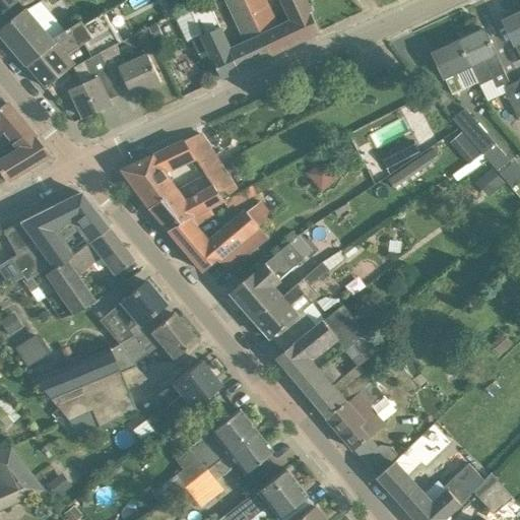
[(26,11),(30,8),(44,0),(0,0),(0,17),(19,2),(26,11)]
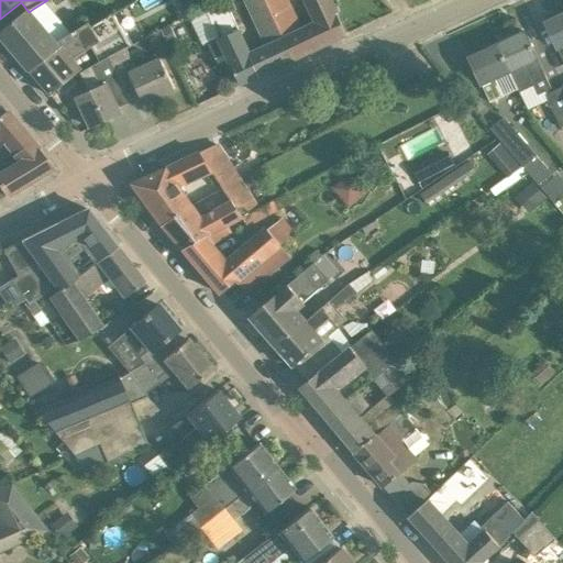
[(261,77),(250,56),(238,30),(223,0),(214,0),(203,7),(219,40),(218,40),(219,41),(209,45),(216,59),(225,55),(241,86),(261,77)]
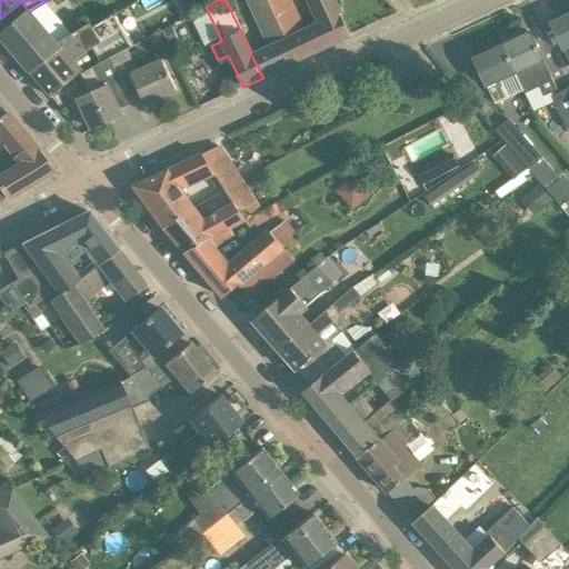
[(298,61),(268,0),(246,0),(247,1),(268,49),(252,57),(263,78),(298,61)]
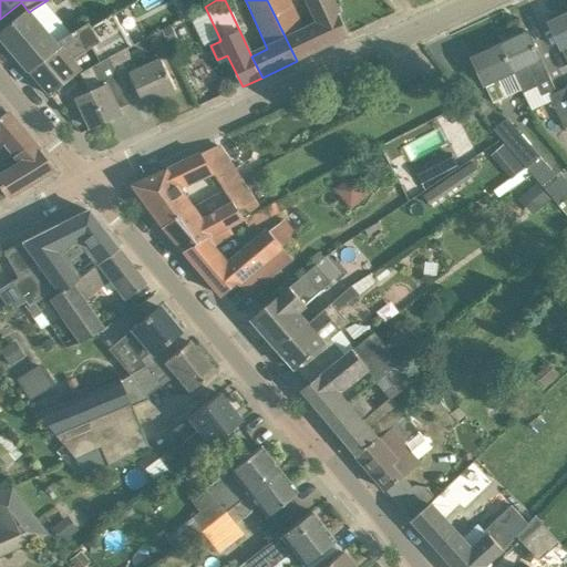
[(267,0),(297,61),(330,45),(350,35),(339,14),(341,12),(339,8),(337,8),(332,0),(305,0),(316,22),(303,28),(290,0),(267,0)]
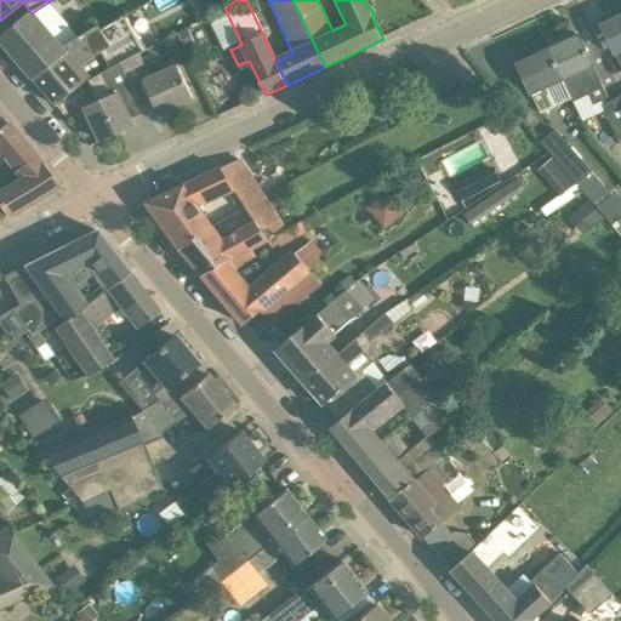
[(201,9),(193,13),(198,22),(205,17),(201,9)]
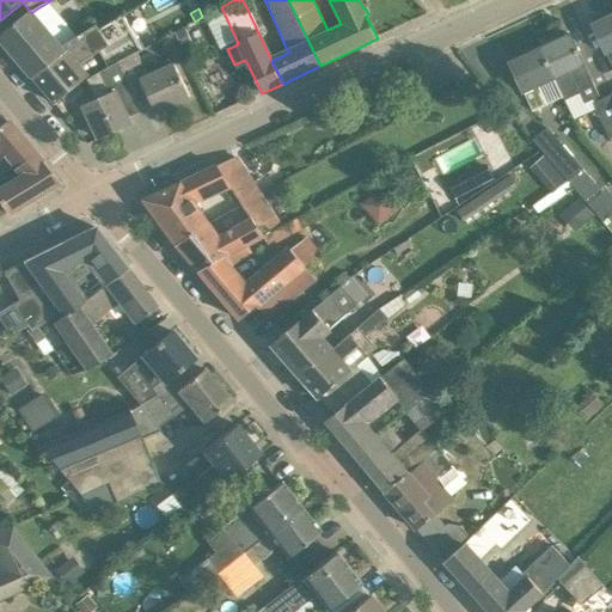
[(65,44),(46,22),(36,10),(31,13),(0,38),(34,78),(65,51),(61,47),(65,44)]
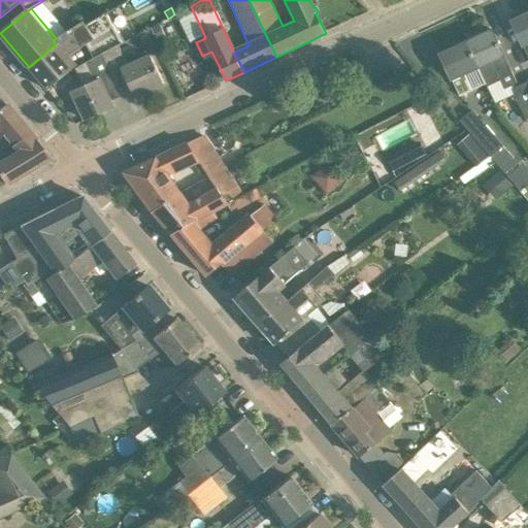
[(122,42),(105,13),(85,27),(81,22),(56,38),(53,40),(56,44),(29,67),(47,90),(71,69),(74,68),(101,54),(122,42)]
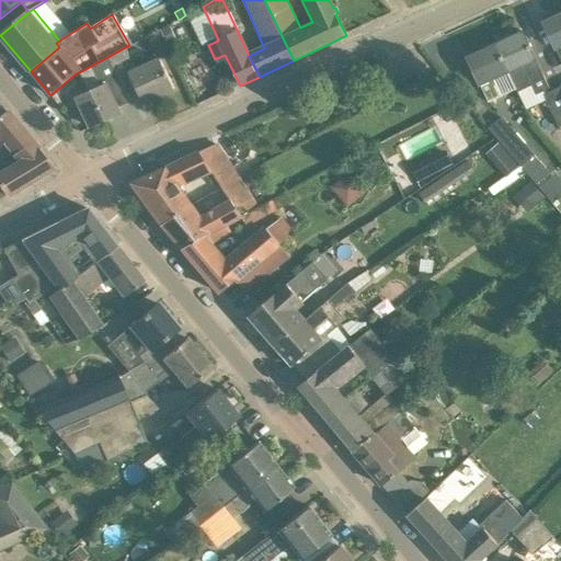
[(560,14),(544,23),(560,61),(560,14)]
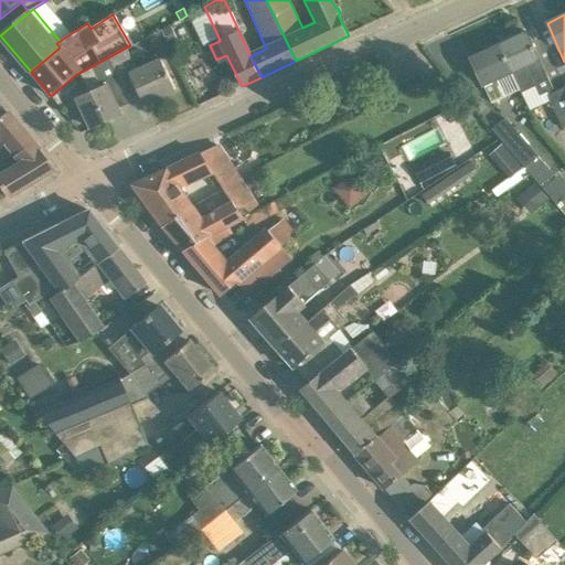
[(178,40),(172,27),(162,31),(168,44),(178,40)]
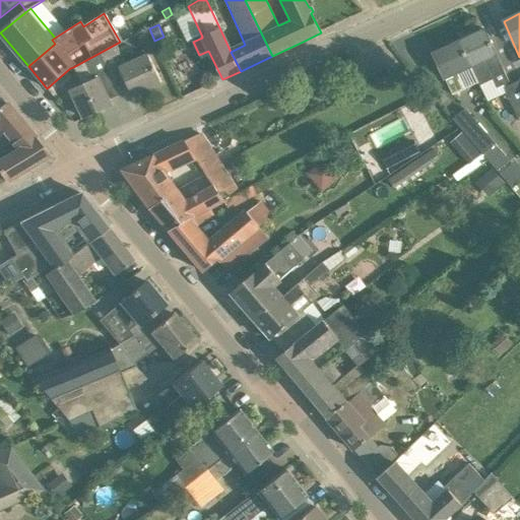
[(509,83),(484,29),(459,42),(471,68),(477,82),(478,82),(480,85),(493,79),(497,88),(509,83)]
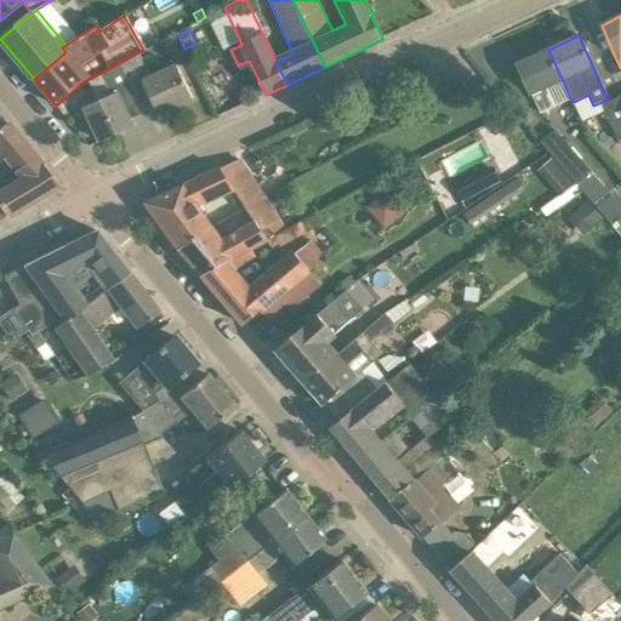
[(193,98),(177,64),(149,78),(140,53),(143,51),(143,50),(119,63),(143,114),(157,108),(160,114),(193,98)]
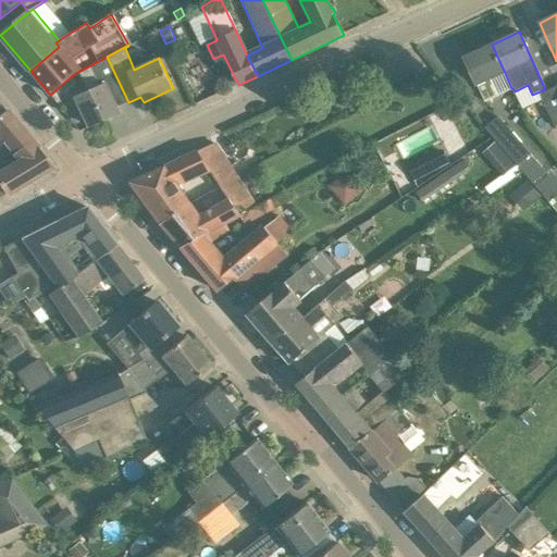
[(511,88),(505,73),(492,45),(465,58),(485,103),(498,97),(497,95),(511,88)]
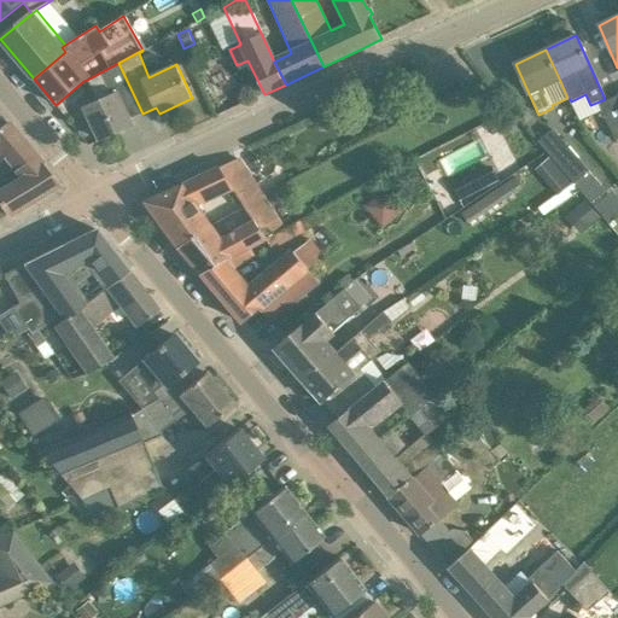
[(143,114),(118,63),(87,80),(98,101),(85,108),(100,141),(133,126),(129,120),(143,114)]
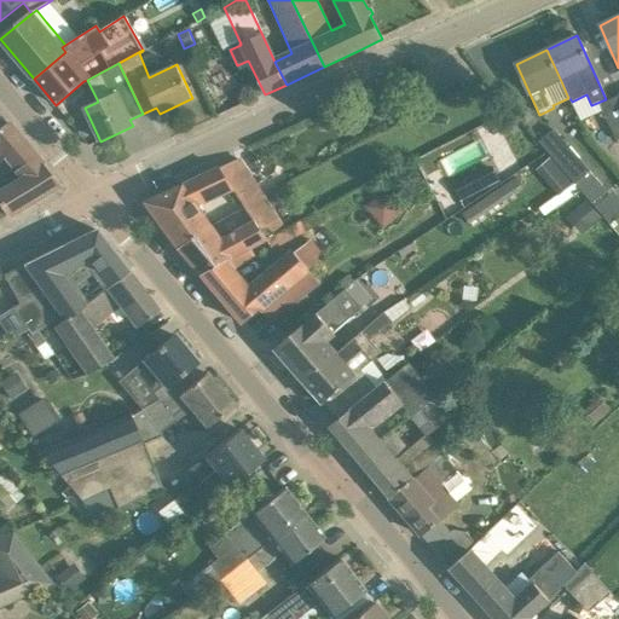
[(423,99),(434,94),(428,82),(417,88),(423,99)]
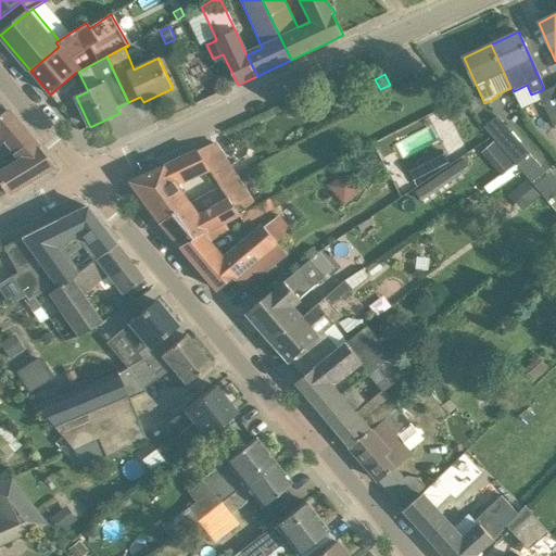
[(62,96),(77,83),(72,76),(57,89),(62,96)]
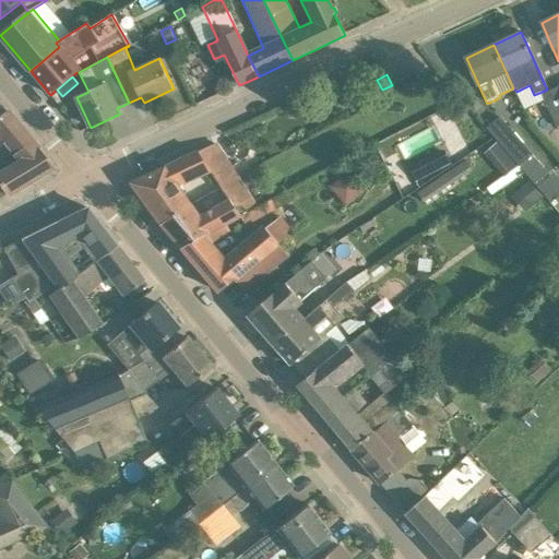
[(558,126),(558,86),(542,95),(557,128),(558,126)]
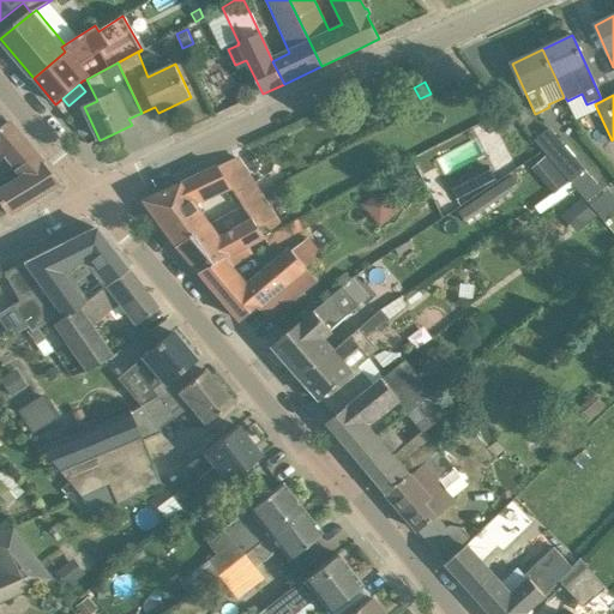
[(522,109),(517,114),(523,121),(528,116),(522,109)]
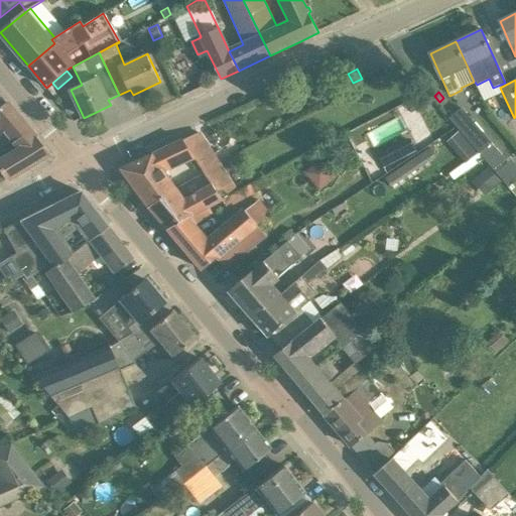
[(18,119),(0,96),(0,134),(2,133),(4,130),(18,119)]
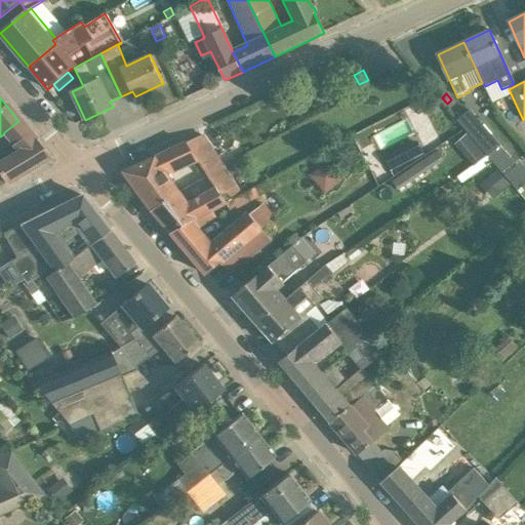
[(516,164),(470,111),(457,121),(473,138),(486,154),(488,156),(487,157),(492,162),(503,174),(516,164)]
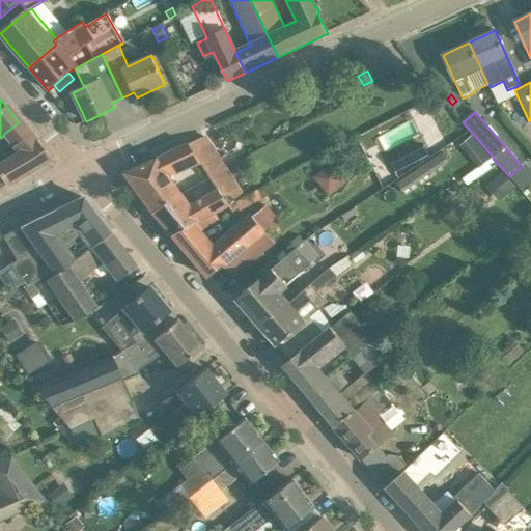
[(0,188),(50,159),(29,134),(15,146),(11,147),(10,148),(15,152),(0,161),(0,188)]
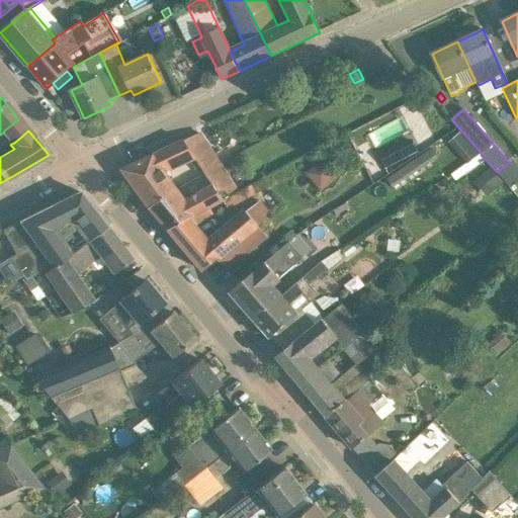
[(164,173),(192,158),(203,174),(220,165),(199,134),(155,155),(122,170),(151,206),(176,190),(164,173)]
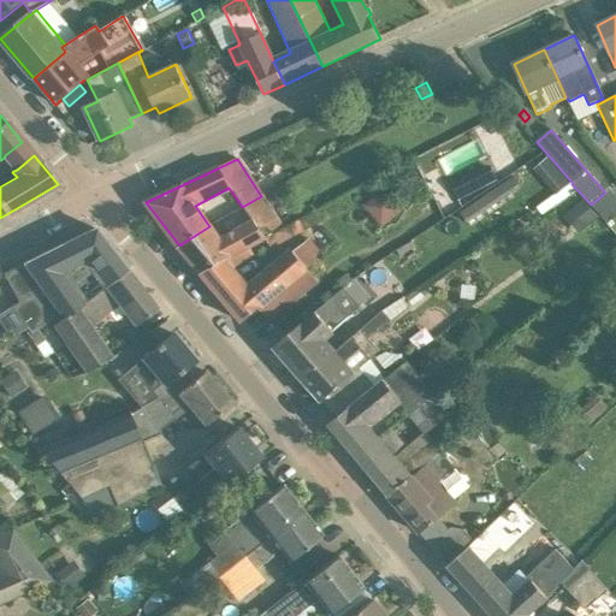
[(557,193),(570,181),(555,163),(539,176),(551,190),(554,188),(557,193)]
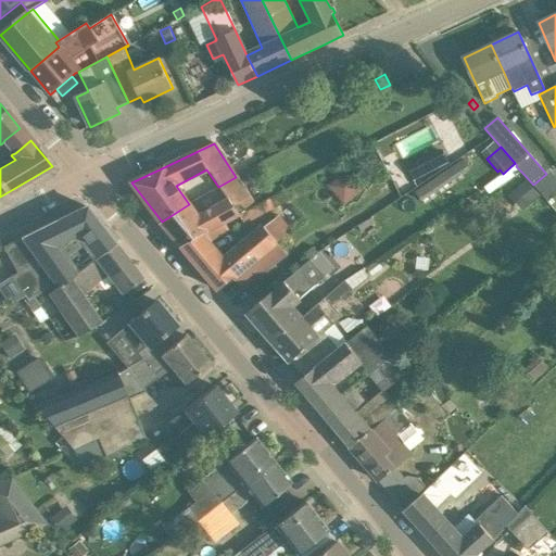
[(470,169),(464,159),(416,191),(422,201),(470,169)]
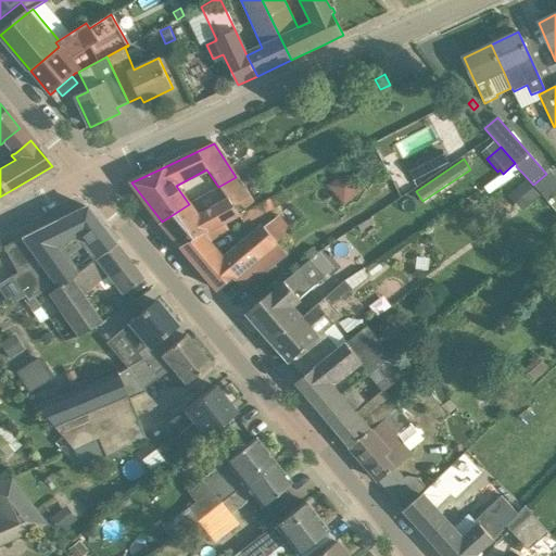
[(332,186),(350,203),(367,186),(350,168),(332,186)]
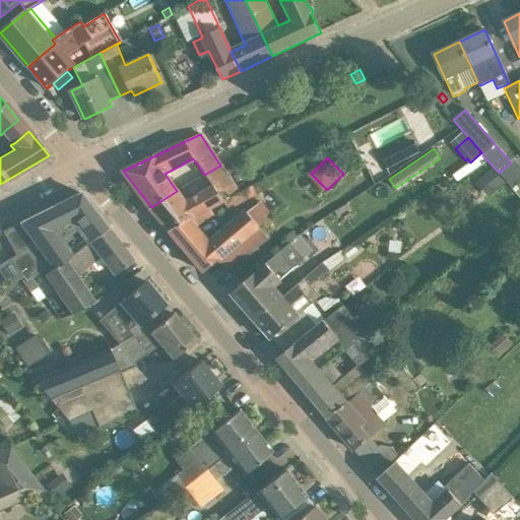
[(238,195),(240,194),(220,166),(204,175),(212,187),(184,201),(177,191),(151,207),(170,230),(207,209),(210,208),(224,201),(238,195)]
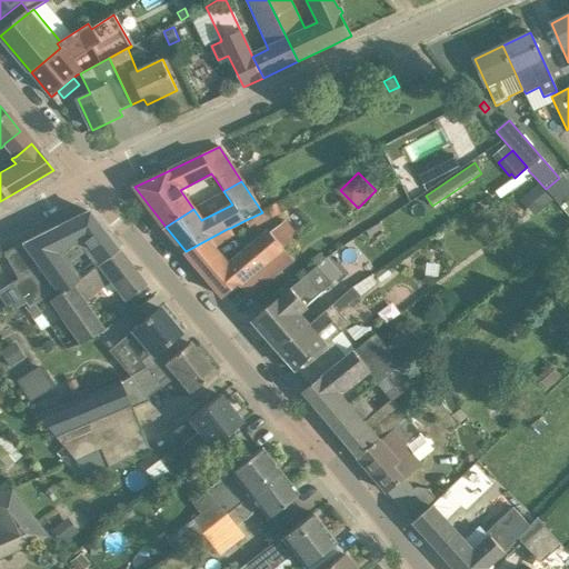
[(552,200),(539,183),(520,199),(535,216),(552,200)]
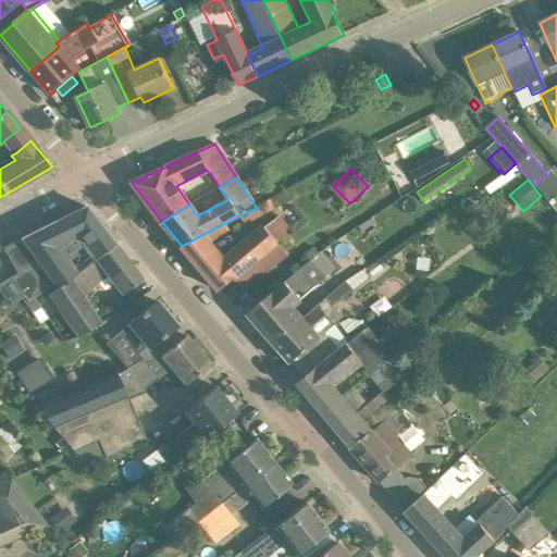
[(245,225),(277,208),(289,201),(285,193),(257,208),(255,209),(240,215),(245,225)]
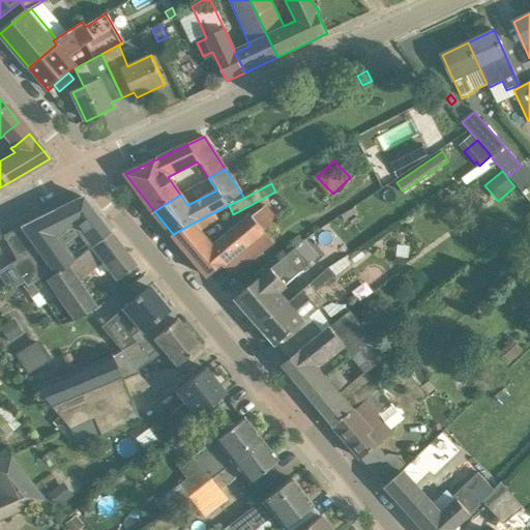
[(55,274),(110,233),(81,197),(20,228),(42,258),(19,273),(26,284),(30,283),(45,275),(47,280),(48,280),(55,274)]
